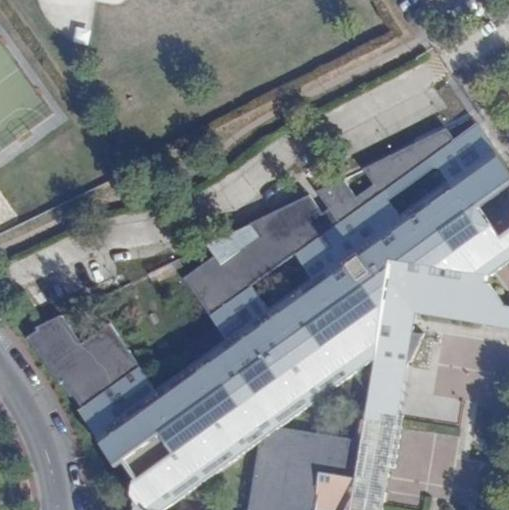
[(468,115),(474,124),(501,163),(508,157),(508,156),(476,109),(468,115)]
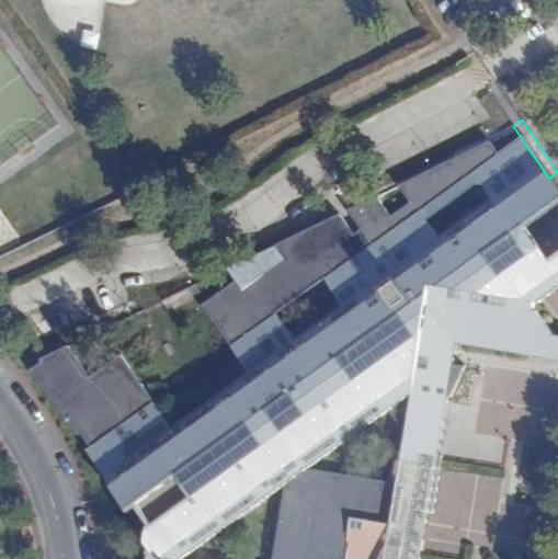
[(87,375),(65,345),(38,358),(40,362),(29,368),(65,419),(68,415),(90,445),(87,447),(123,499),(129,508),(137,503),(151,522),(148,542),(157,556),(146,554),(145,558),(342,558),(343,557),(354,558),(382,558),(395,482),(304,467),(386,408),(408,392),(402,431),(399,459),(416,461),(418,452),(434,454),(443,398),(450,362),(453,342),(485,348),(545,357),(548,333),(533,309),(530,308),(531,298),(535,300),(557,284),(557,251),(548,259),(524,225),(550,205),(545,197),(548,195),(546,192),(555,186),(549,179),(520,136),(494,155),(485,141),(430,168),(398,183),(409,201),(388,216),(373,196),(346,208),(360,228),(351,234),(336,214),(226,267),(235,280),(200,304),(248,372),(170,426),(118,354),(87,375)]
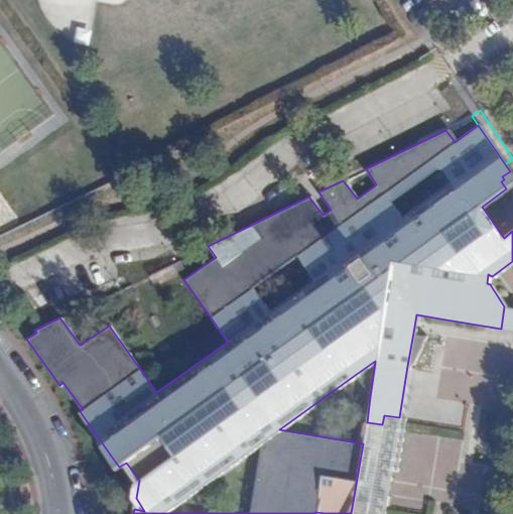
[(512,183),(512,174),(510,171),(502,176),(504,179),(501,181),(506,188),(512,183)]
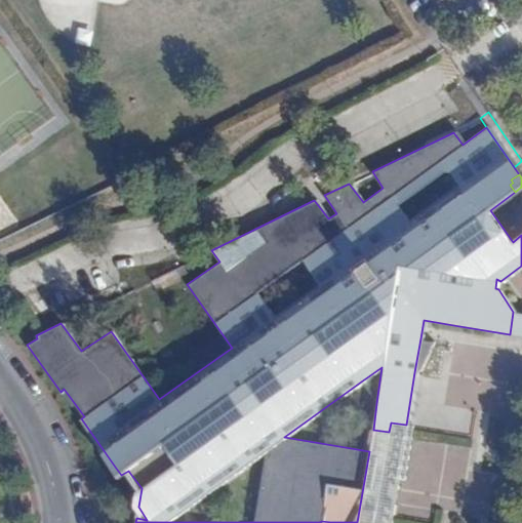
[(521,266),(500,281),(496,279),(495,288),(498,289),(513,312),(521,313),(521,266)]
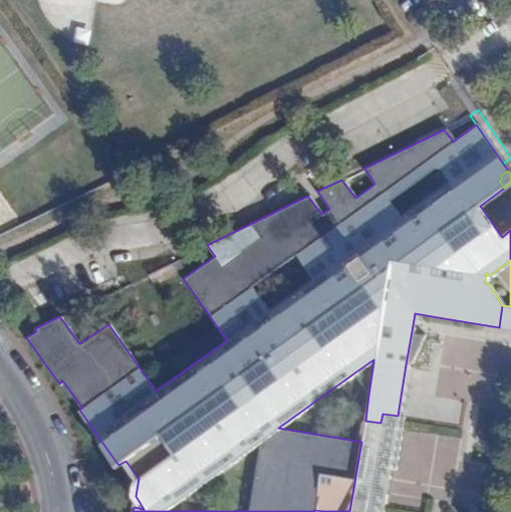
[(510,306),(502,305),(499,327),(510,328),(510,306)]
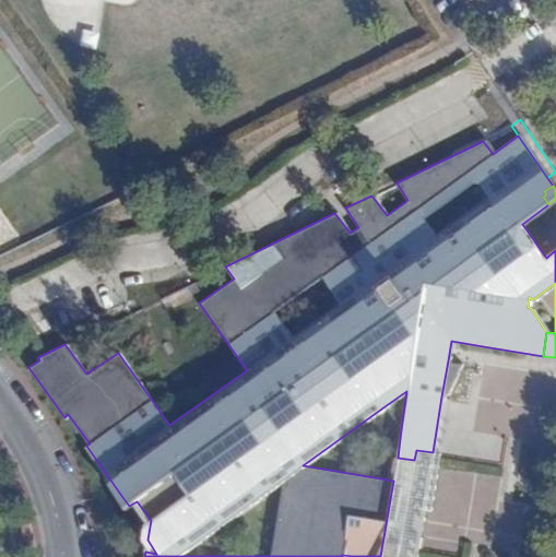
[(414,556),(415,554),(432,460),(433,452),(416,450),(414,460),(398,458),(393,481),(380,556),(414,556)]
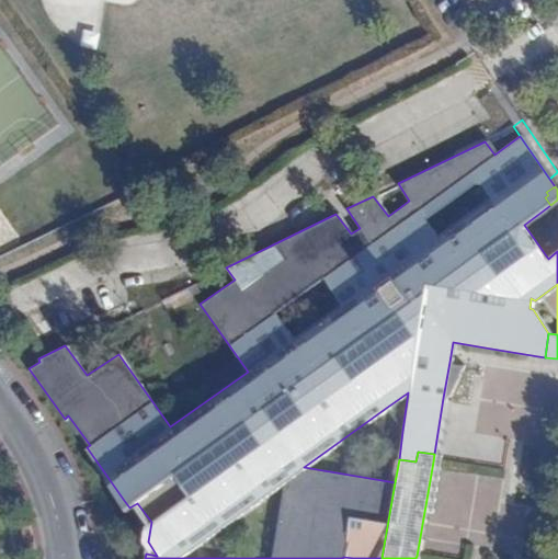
[(0,558),(11,558),(12,558),(0,542),(0,558)]
